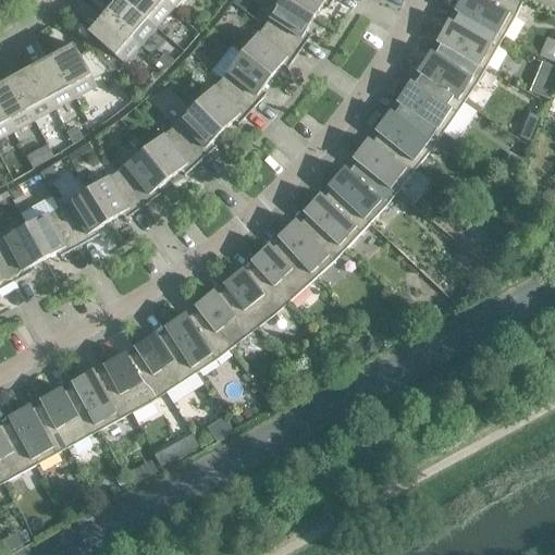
[(155,26),(123,0),(113,0),(102,12),(139,44),(155,26)]
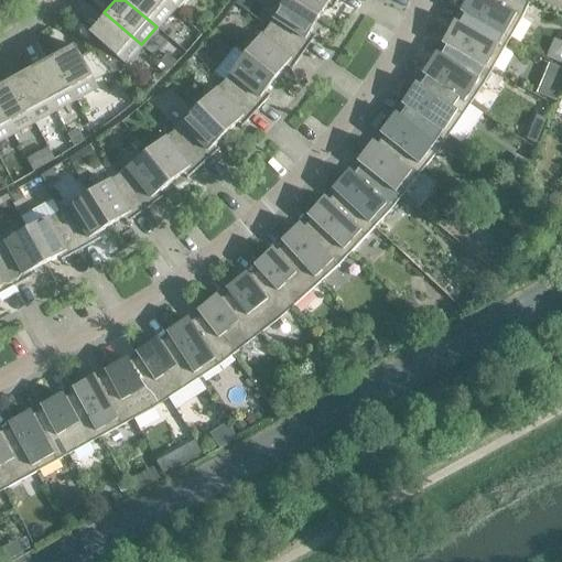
[(172,9),(161,0),(125,0),(157,26),(172,9)]
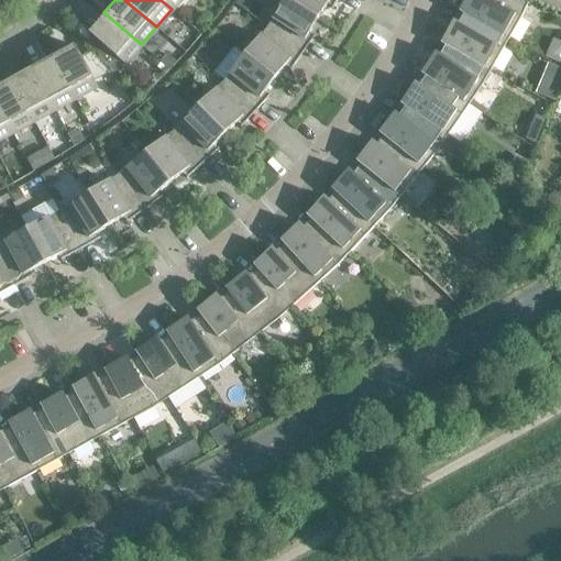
[(161,0),(172,9),(178,0),(161,0)]
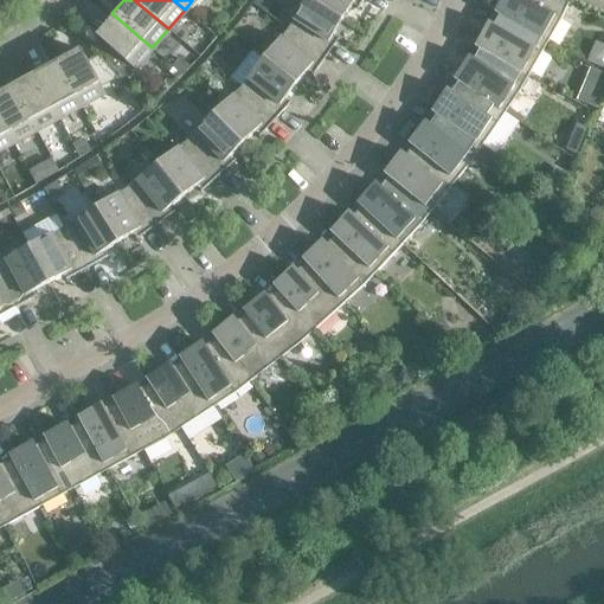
[(340,18),(312,0),(302,0),(286,27),(323,55),(333,42),(327,39),(340,18)]
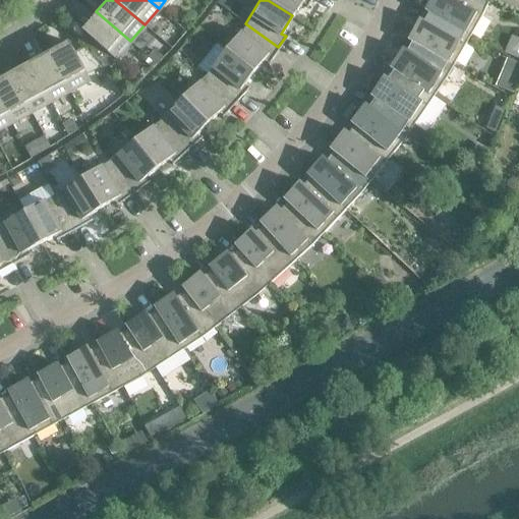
[(268,0),(292,15),(302,0),(308,0),(268,0)]
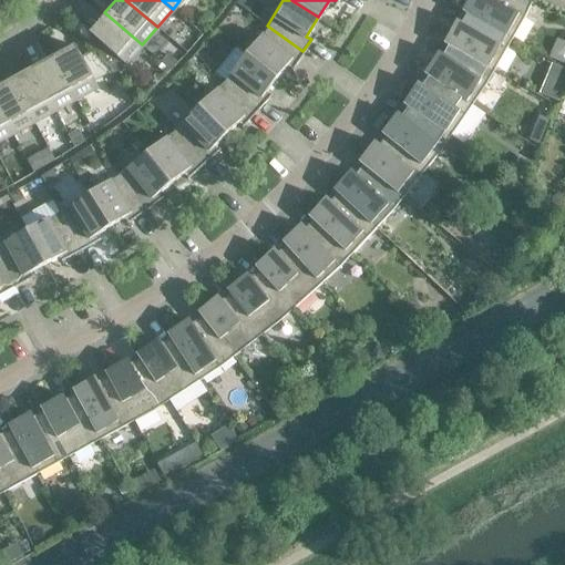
[(465,0),(460,10),(465,12),(465,11),(511,37),(523,17),(531,0),(465,0)]
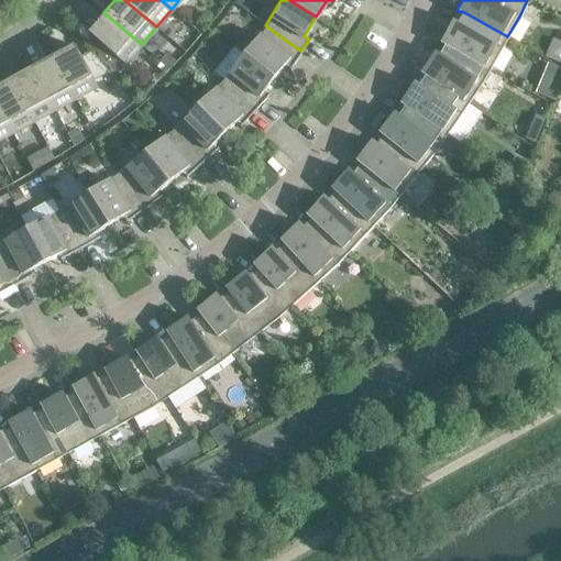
[(462,11),(462,12),(451,30),(447,28),(439,42),(443,44),(444,43),(488,68),(507,36),(462,11)]
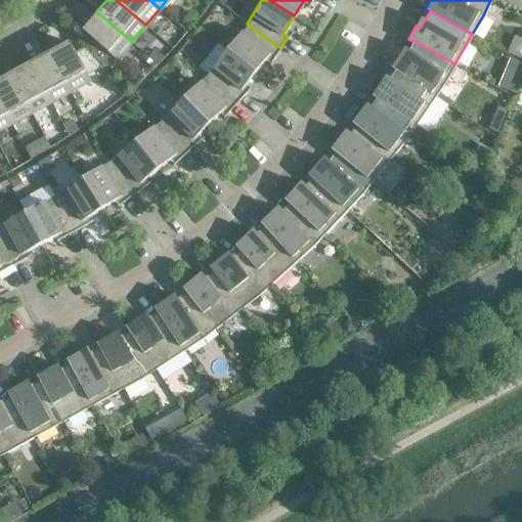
[(131,41),(96,11),(82,30),(96,42),(89,49),(109,67),(131,41)]
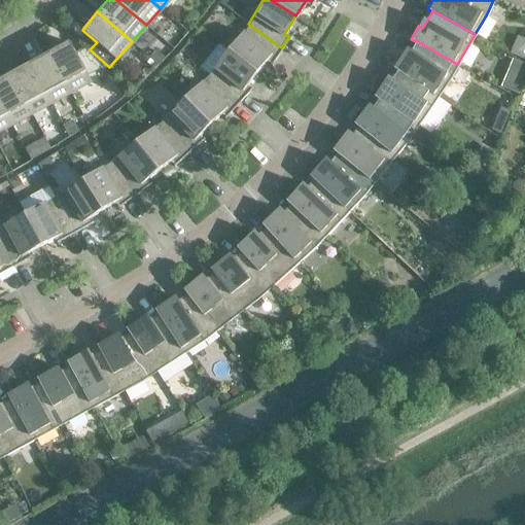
[(281,47),(248,24),(228,49),(255,72),(270,55),(274,59),(281,47)]
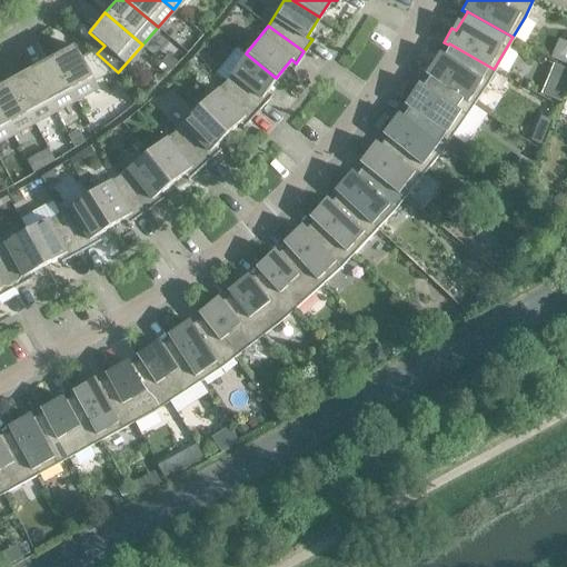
[(449,43),(448,45),(443,53),(437,62),(433,59),(424,72),(428,76),(429,75),(471,103),(486,85),(494,69),(449,43)]
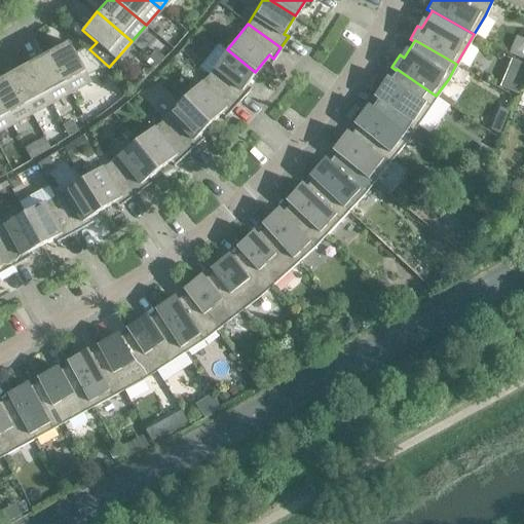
[(68,41),(51,49),(47,51),(69,91),(89,80),(68,41)]
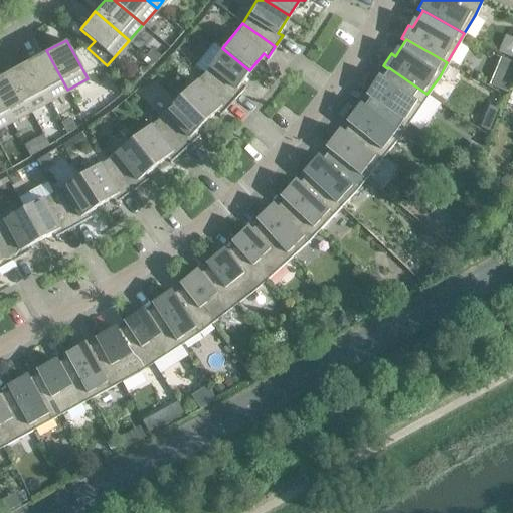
[(195,66),(202,72),(232,100),(241,90),(236,87),(249,70),(222,48),(220,50),(212,44),(195,66)]
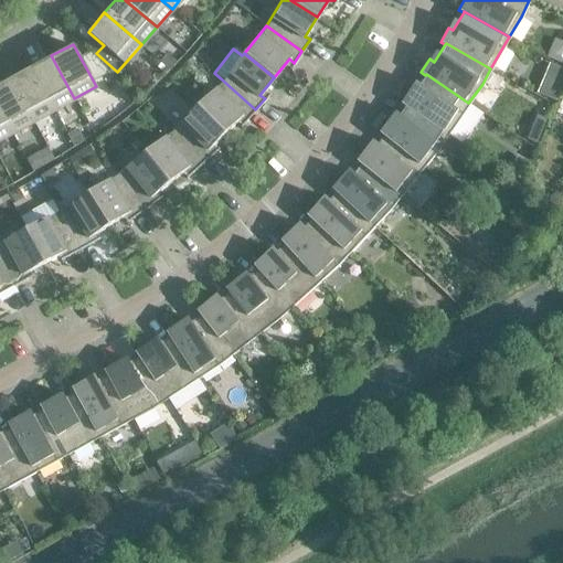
[(168,67),(176,60),(165,50),(158,59),(168,67)]
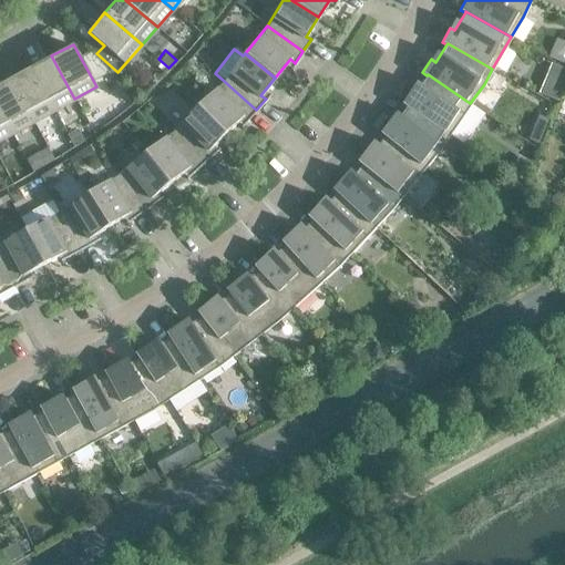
[(74,99),(51,55),(30,68),(54,111),(74,99)]
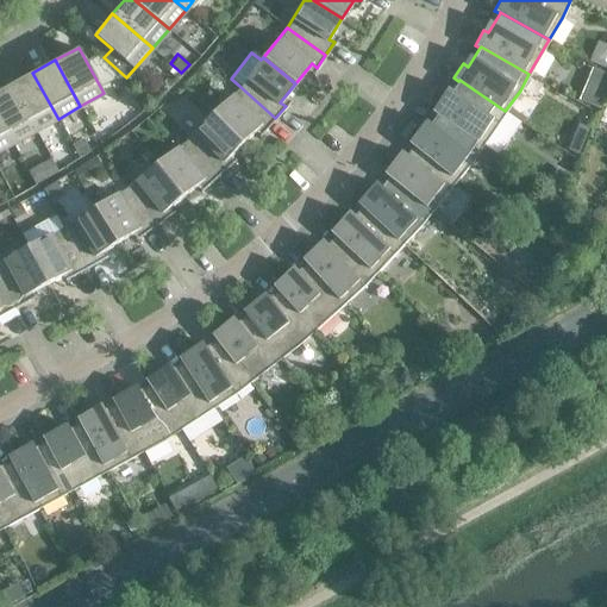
[(58,119),(32,73),(10,85),(36,131),(58,119)]
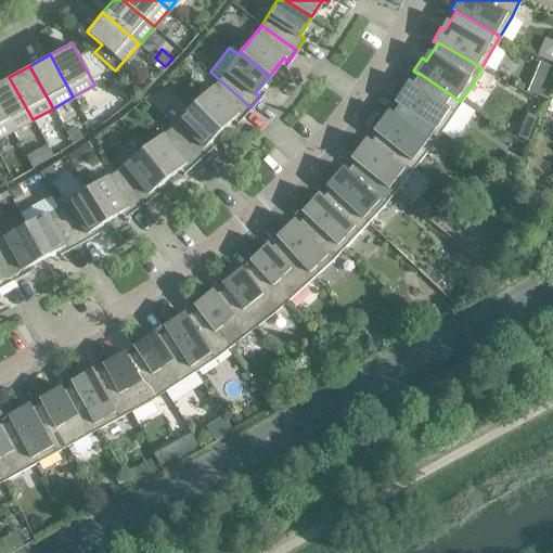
[(419,73),(418,74),(406,90),(401,88),(393,101),(397,103),(398,102),(439,131),(460,101),(419,73)]
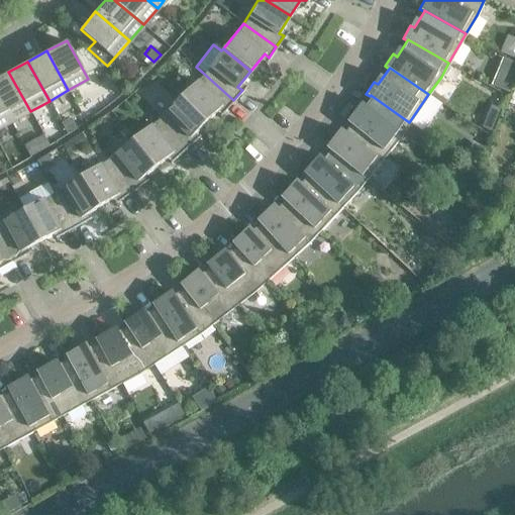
[(30,111),(8,72),(0,76),(0,102),(11,121),(30,111)]
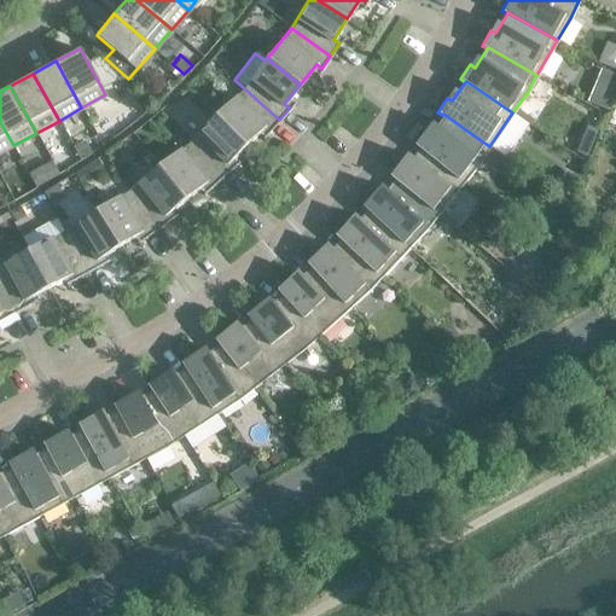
[(279,120),(243,87),(215,115),(245,145),(263,127),(268,132),(279,120)]
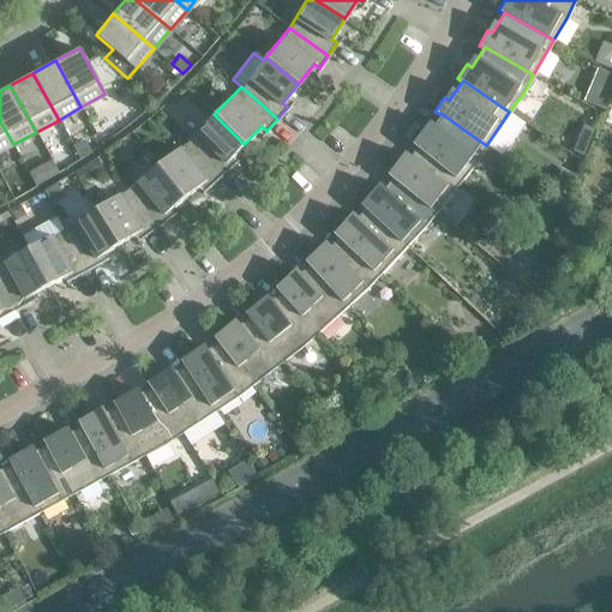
[(441,113),(439,114),(433,124),(426,133),(423,130),(411,143),(415,147),(417,145),(461,180),(477,160),(486,145),(441,113)]
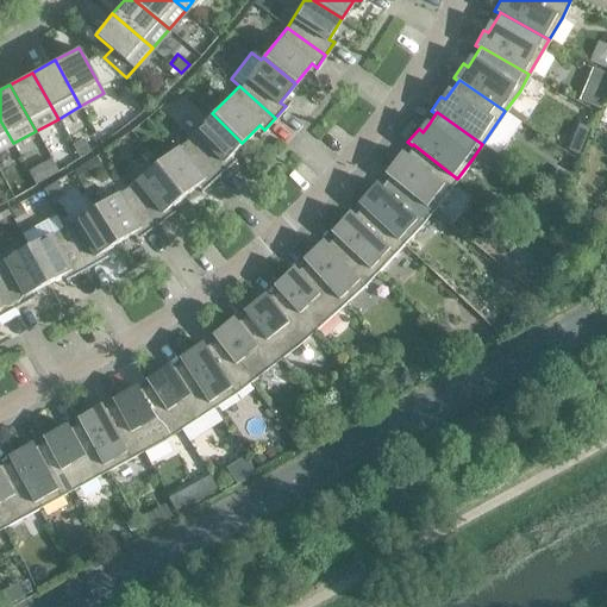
[(242,143),(212,113),(186,139),(217,175),(229,164),(224,160),(242,143)]
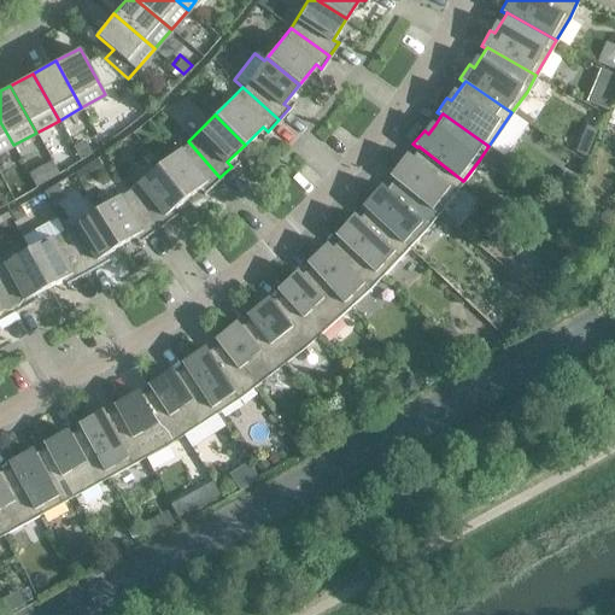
[(0,152),(13,145),(0,122),(0,152)]
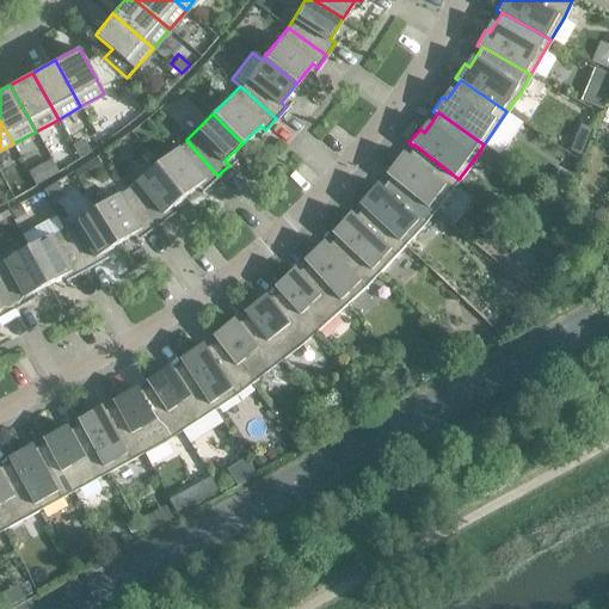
[(578,123),(568,148),(578,153),(589,127),(578,123)]
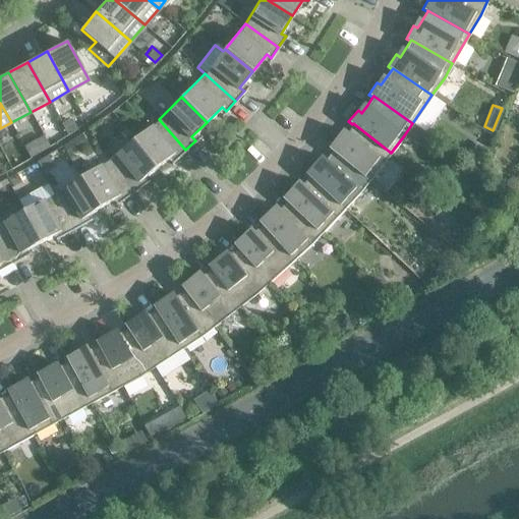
[(67,132),(76,127),(70,116),(61,122),(67,132)]
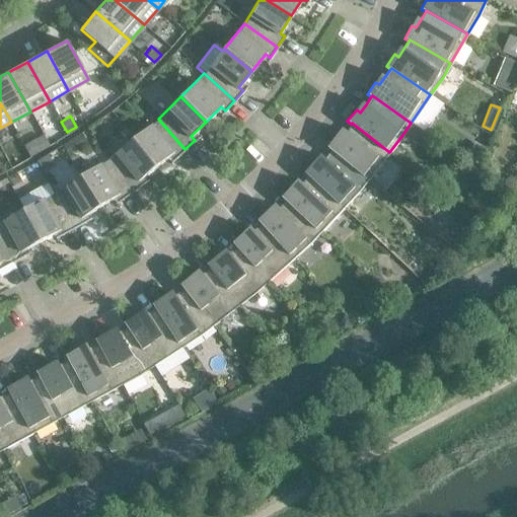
[(185,149),(158,119),(133,139),(155,166),(171,153),(175,158),(185,149)]
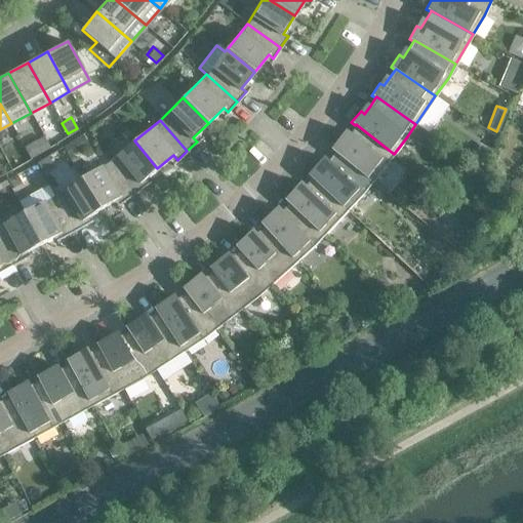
[(356,124),(355,125),(343,141),(339,137),(330,149),(334,152),(334,151),(371,182),(394,154),(356,124)]
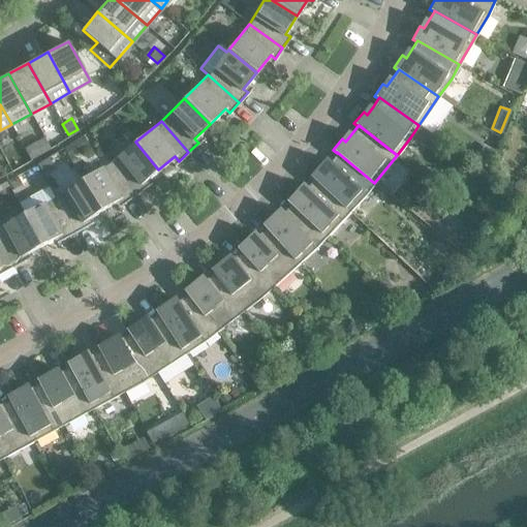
[(41,151),(49,147),(42,134),(34,138),(41,151)]
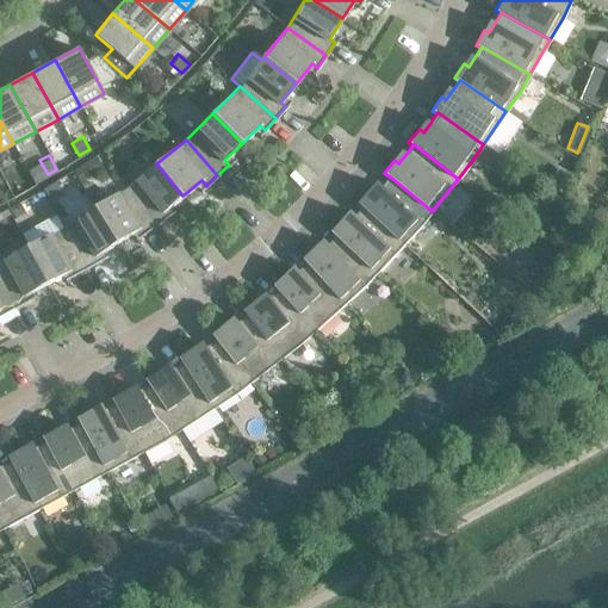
[(84,162),(72,169),(80,181),(91,174),(84,162)]
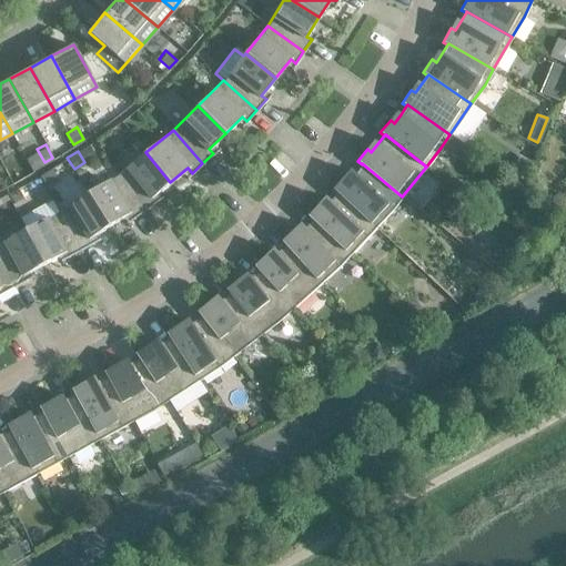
[(170,182),(145,152),(118,173),(143,210),(155,201),(152,196),(170,182)]
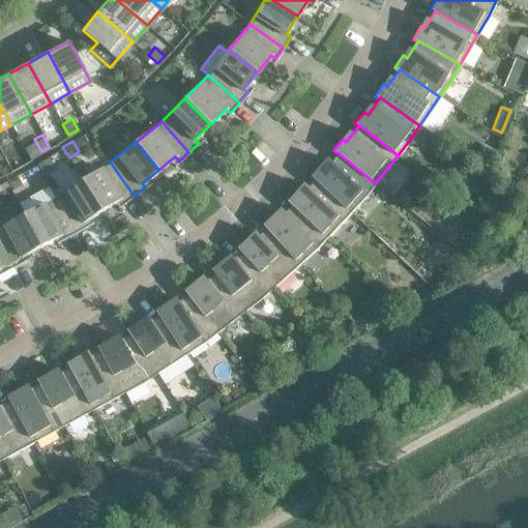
[(482,146),(474,162),(486,168),(495,153),(482,146)]
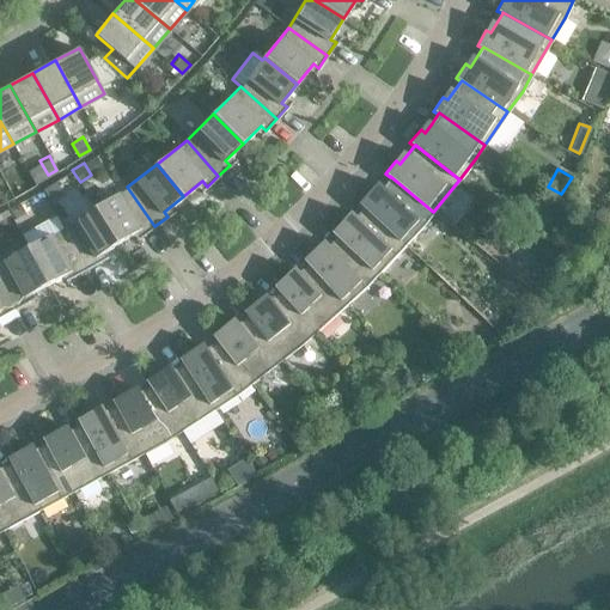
[(390,176),(390,177),(382,187),(374,194),(370,190),(359,203),(363,207),(364,206),(404,244),(422,225),(433,212),(390,176)]
